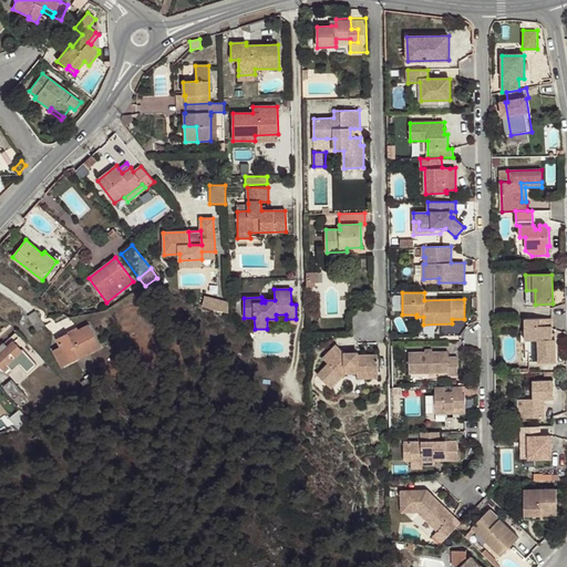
[(228,302),(205,297),(205,308),(219,311),(228,313),(228,302)]
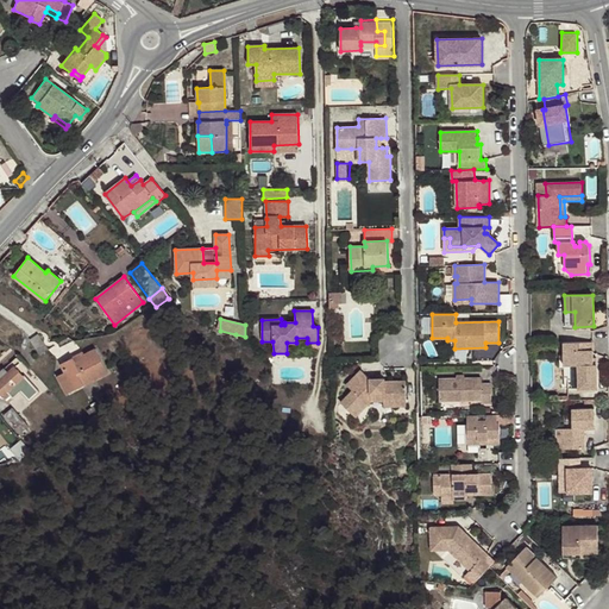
[(49,350),(38,334),(30,340),(41,356),(49,350)]
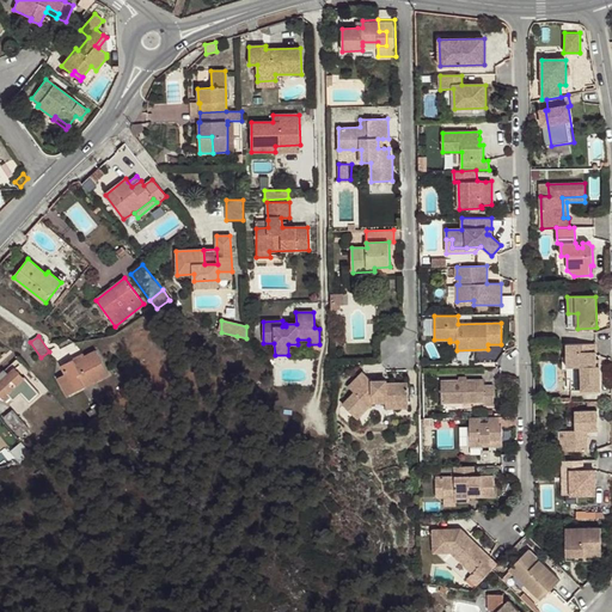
[(597,367),(597,344),(597,343),(567,344),(567,367),(581,367),(582,391),(600,390),(600,367),(597,367)]
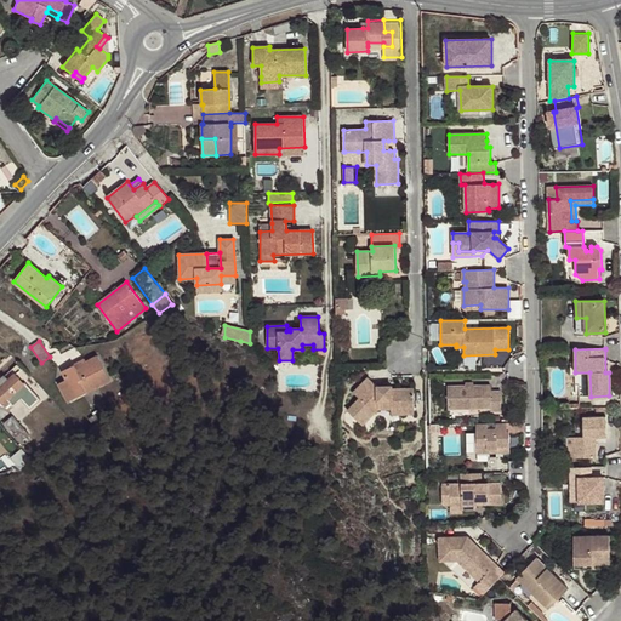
[(68,402),(86,393),(85,393),(110,381),(97,357),(85,363),(84,359),(63,370),(67,380),(58,383),(68,402)]
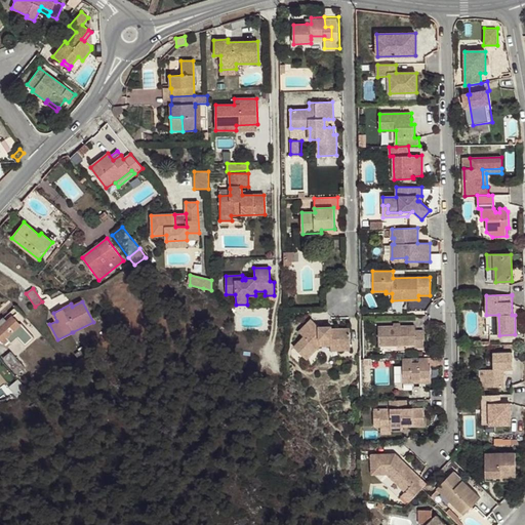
[(22,324),(19,325),(12,317),(0,328),(0,337),(8,347),(18,338),(26,347),(34,338),(22,324)]
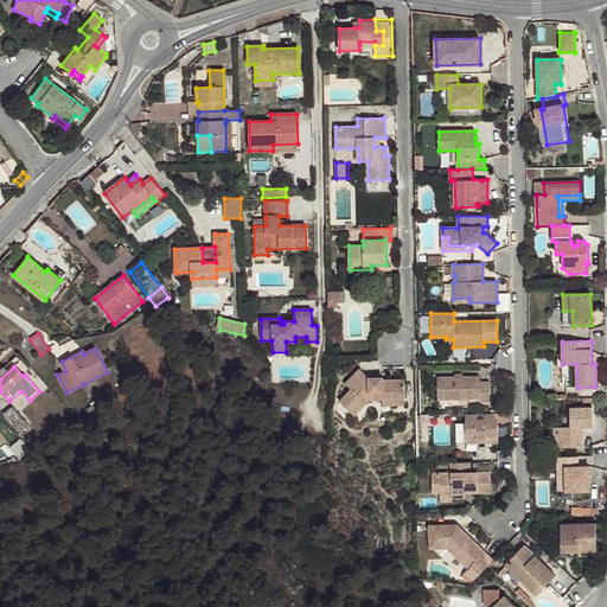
[(383,378),(369,378),(360,369),(346,384),(351,389),(339,401),(355,416),(371,400),(383,400),(383,406),(406,404),(404,381),(383,381),(383,378)]
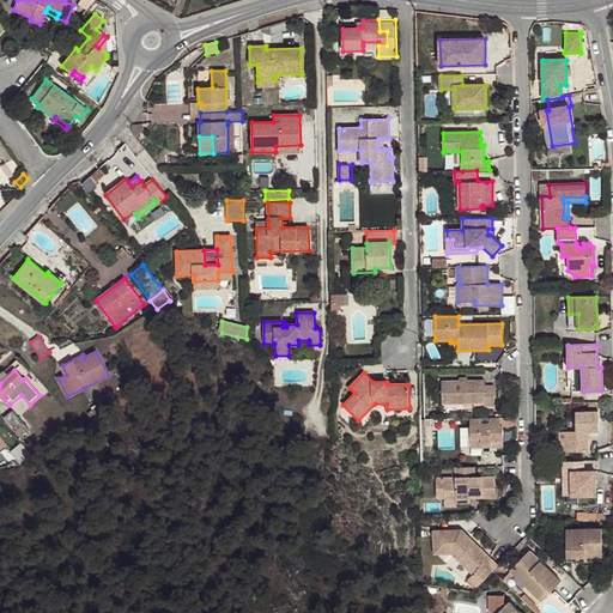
[(460,382),(442,382),(442,404),(485,402),(485,406),(496,405),(495,387),(485,387),(485,381),(468,382),(460,382)]
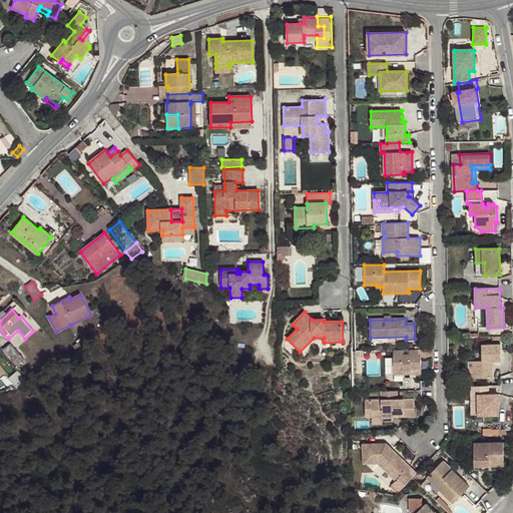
[(20,355),(10,344),(3,350),(12,362),(16,359),(20,355)]
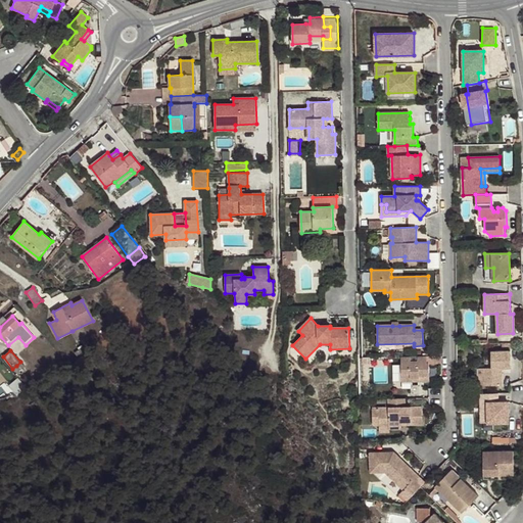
[(511,369),(511,350),(491,351),(491,368),(479,368),(479,386),(502,385),(502,369),(511,369)]
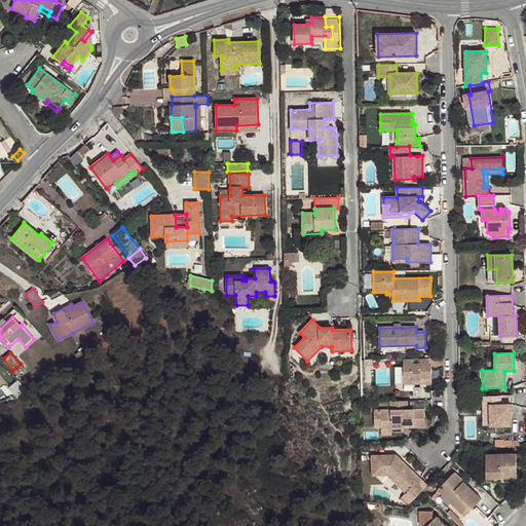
[(429,366),(430,359),(404,359),(404,384),(421,383),(421,379),(433,379),(431,366),(429,366)]
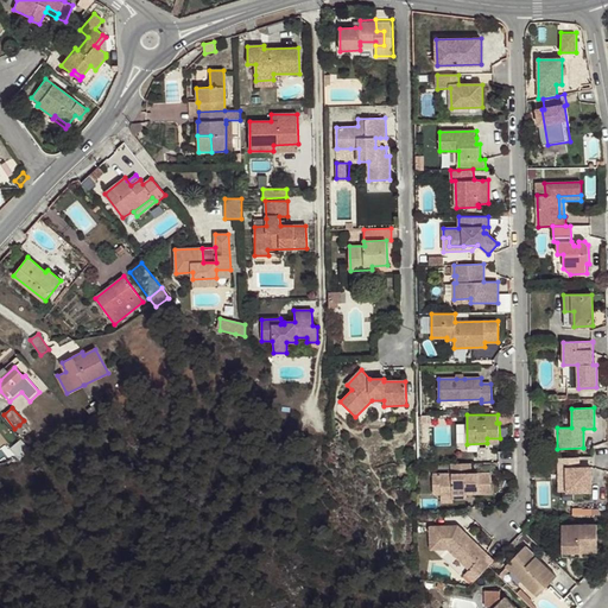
[(29,426),(24,420),(19,425),(24,431),(29,426)]
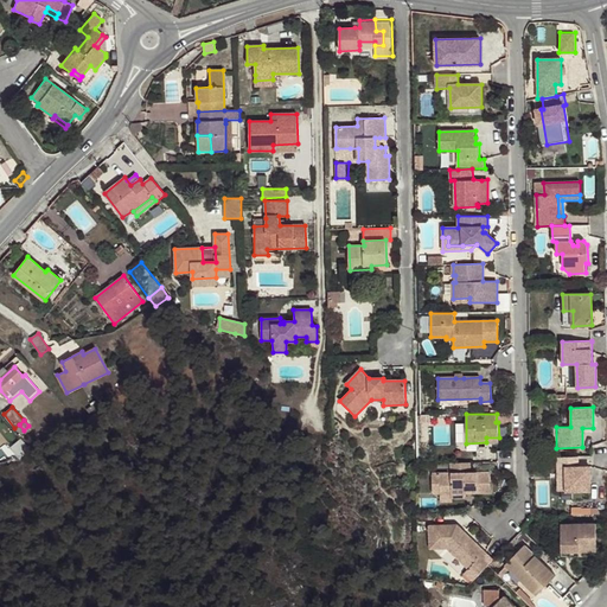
[(26,447),(17,435),(5,445),(16,457),(26,447)]
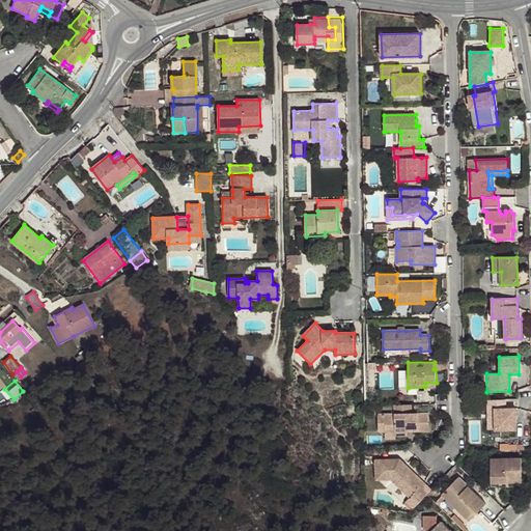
[(516,409),(506,409),(506,399),(488,400),(488,409),(495,409),(496,429),(516,429),(516,409)]
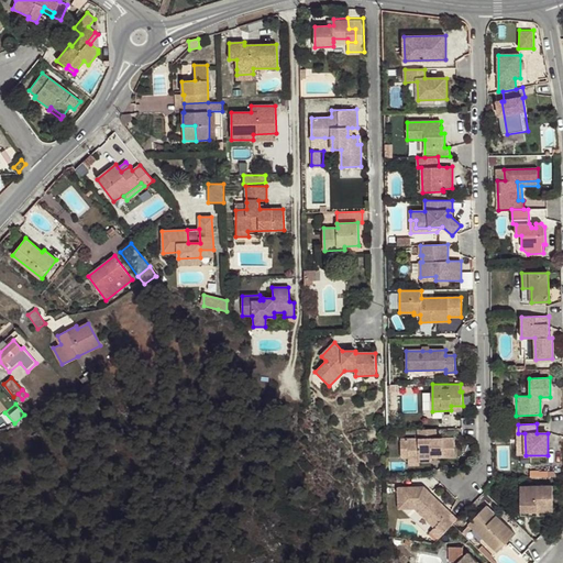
[(435,429),(419,430),(419,439),(408,439),(408,465),(420,465),(420,461),(432,461),(432,457),(455,456),(454,438),(437,439),(435,429)]
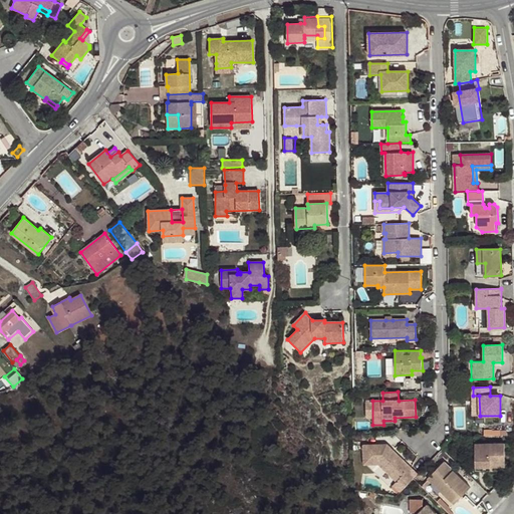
[(505,444),(475,444),(476,467),(490,467),(490,464),(505,464),(505,444)]
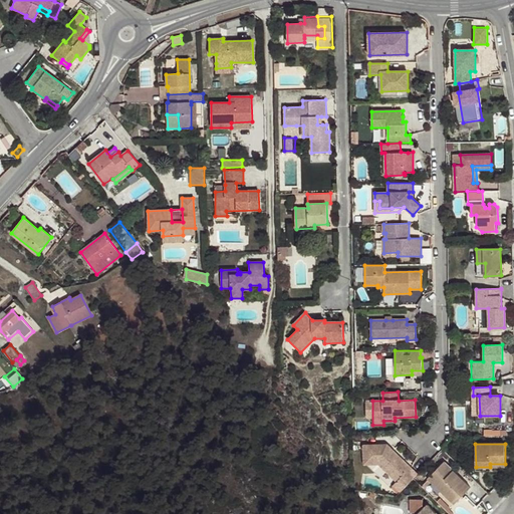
[(416,476),(391,452),(393,450),(388,445),(363,445),(364,465),(378,464),(397,482),(394,485),(401,492),(414,478),(416,476)]
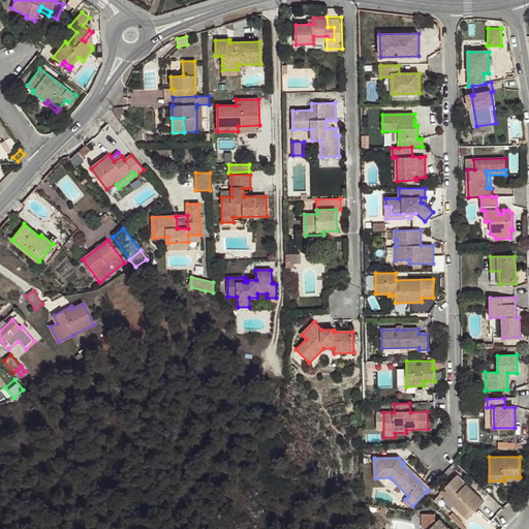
[(414,472),(404,463),(402,465),(412,474),(414,472)]
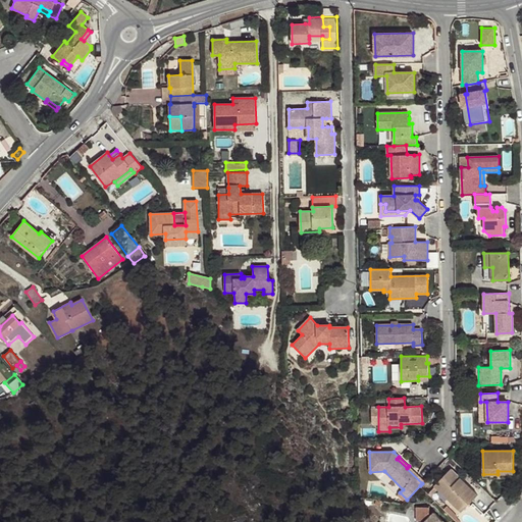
[(460,477),(452,468),(442,477),(452,486),(460,477)]
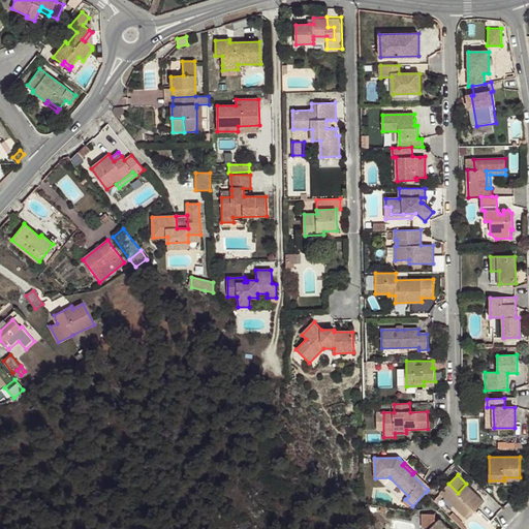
[(485,502),(466,484),(458,493),(448,484),(440,493),(443,496),(465,518),(473,508),(475,510),(485,502)]
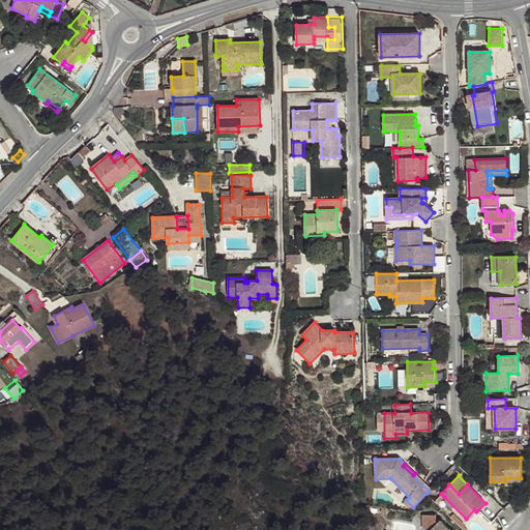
[(444,497),(441,494),(435,501),(438,504),(444,497)]
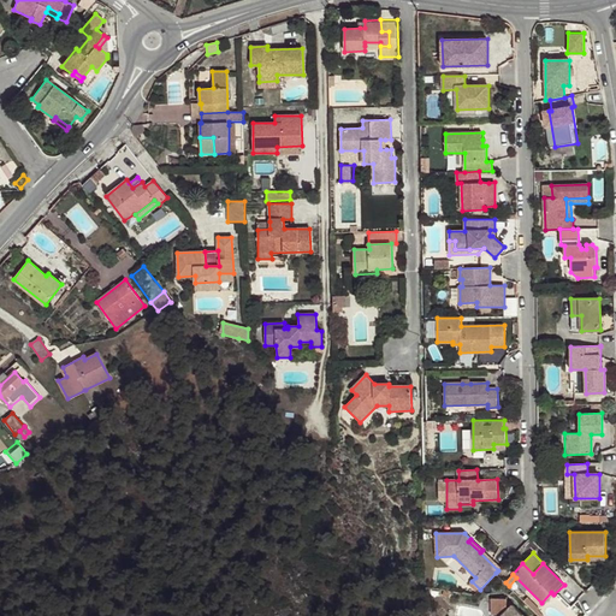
[(472,581),(468,585),(477,593),(480,590),(472,581)]
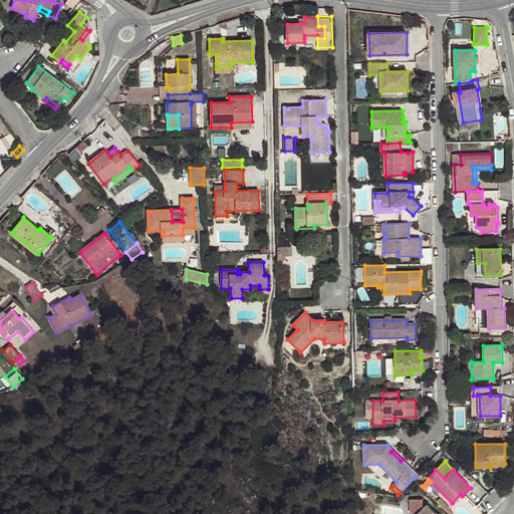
[(451,508),(441,498),(437,502),(450,513),(453,513),(454,513),(450,509),(451,508)]
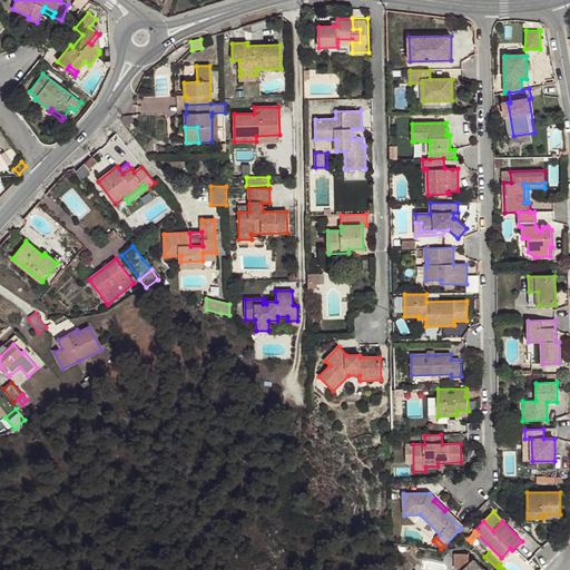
[(484,569),(474,558),(469,563),(469,554),(454,553),(454,569),(463,569),(461,569),(484,569)]
